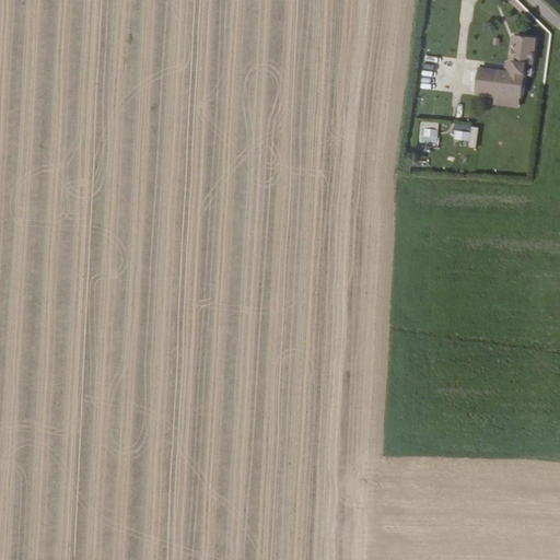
[(506,0),(518,12),(523,8),(516,0),(506,0)]
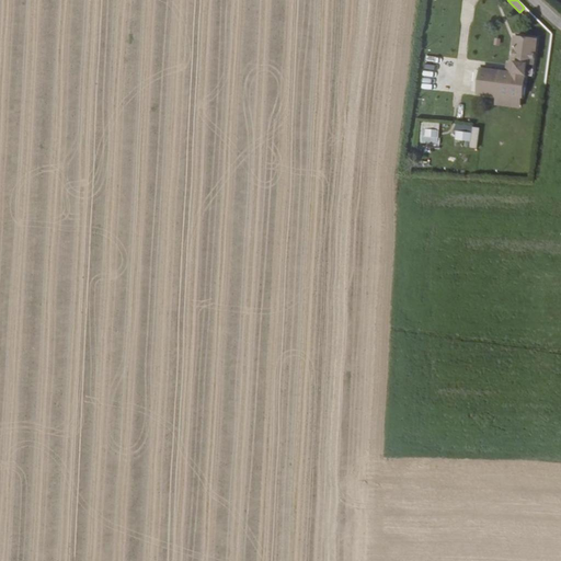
[(454,46),(456,31),(424,25),(421,41),(454,46)]
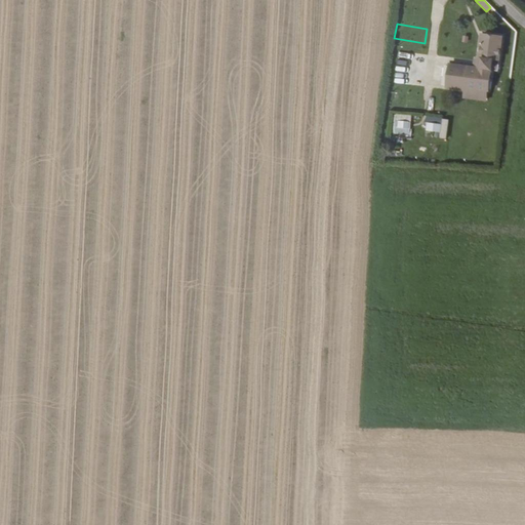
[(483,35),(480,70),(498,72),(502,37),(483,35)]
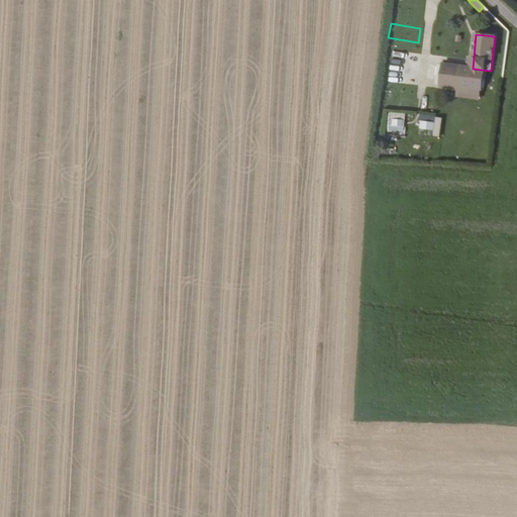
[(383,109),(395,109),(395,102),(383,101),(383,109)]
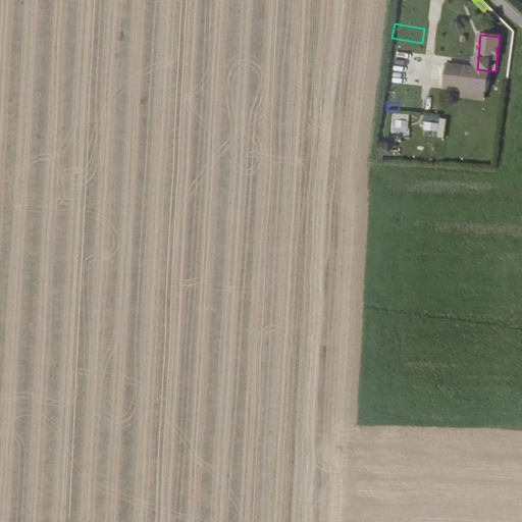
[(406,134),(407,114),(389,113),(388,134),(406,134)]
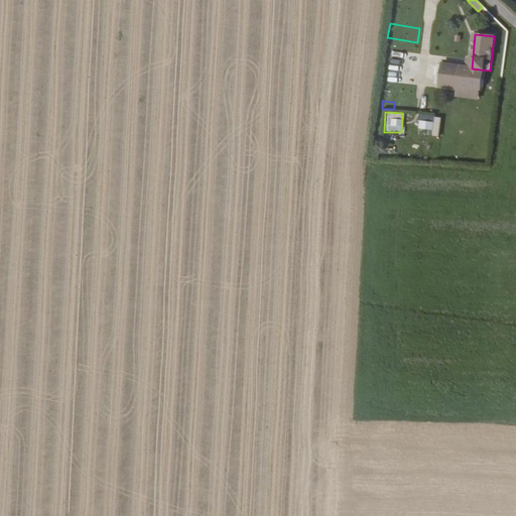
[(418,130),(432,130),(431,136),(439,136),(439,116),(418,115),(418,130)]
